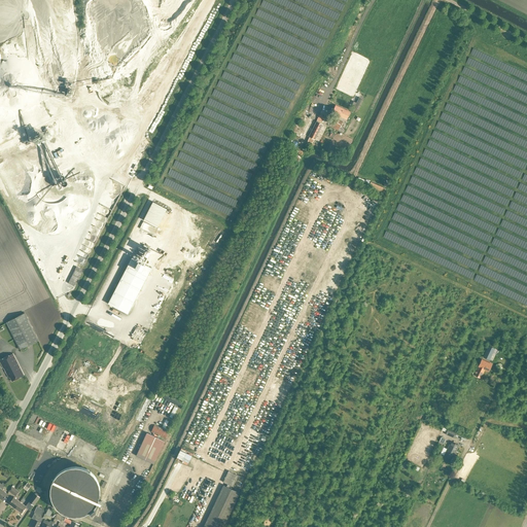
[(73,99),(76,84),(61,82),(59,91),(67,93),(66,98),(73,99)]
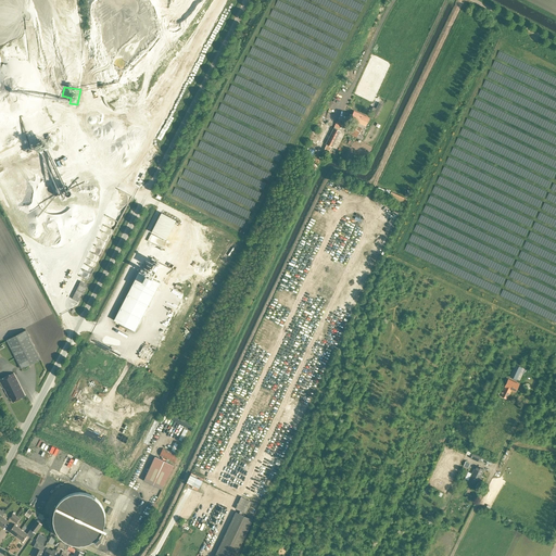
[(350,118),(365,126),(368,118),(353,111),(350,118)]
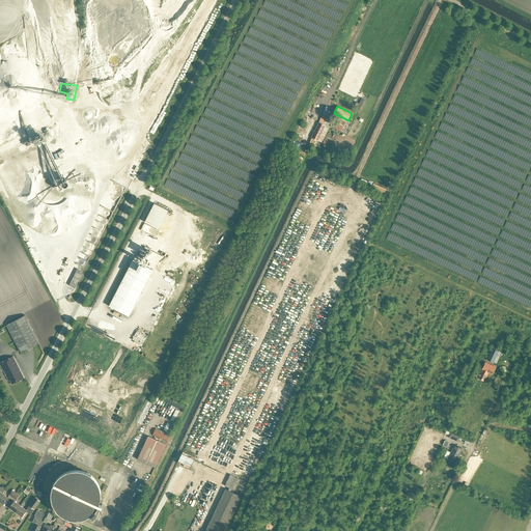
[(340,133),(345,123),(338,119),(333,128),(340,133)]
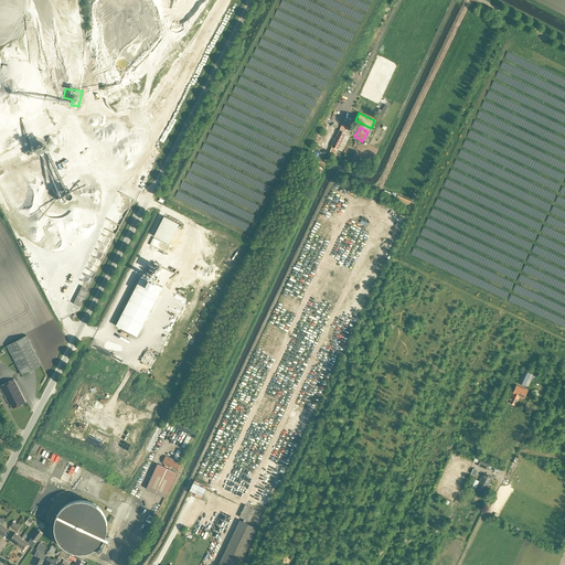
[(338,150),(345,134),(339,130),(331,147),(338,150)]
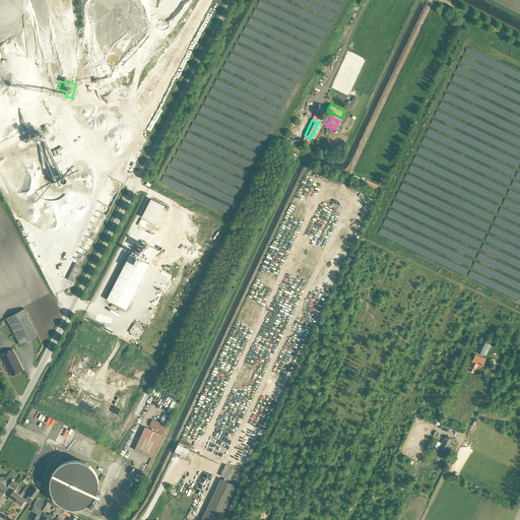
[(312,142),(304,139),(302,143),(310,147),(312,142)]
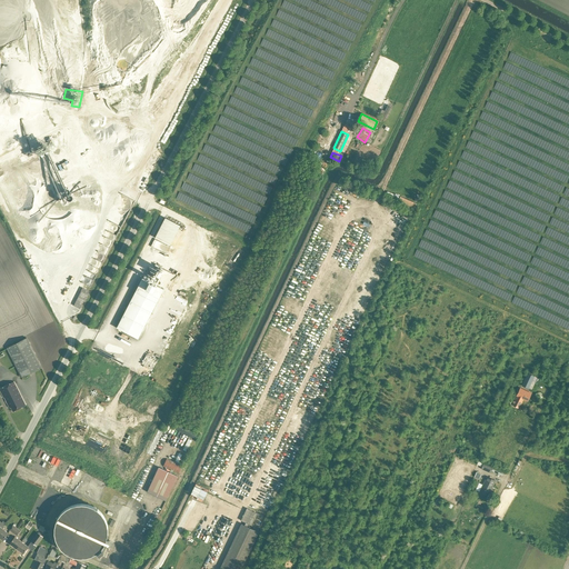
[(66,161),(58,165),(60,170),(68,168),(66,161)]
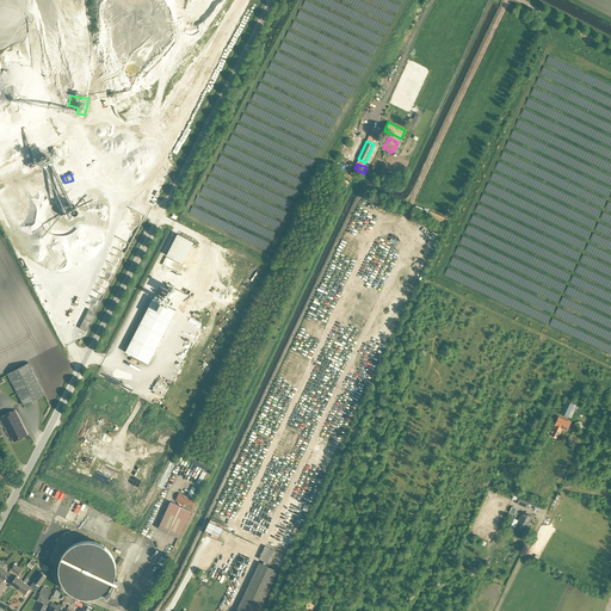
[(442,223),(444,217),(430,211),(427,217),(442,223)]
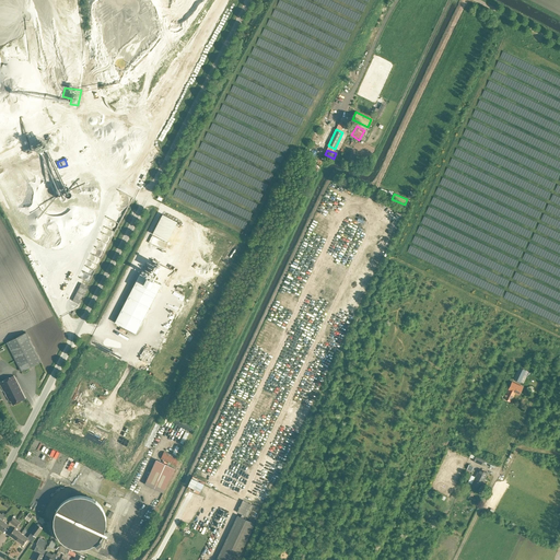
[(161,214),(151,234),(166,242),(176,222),(161,214)]
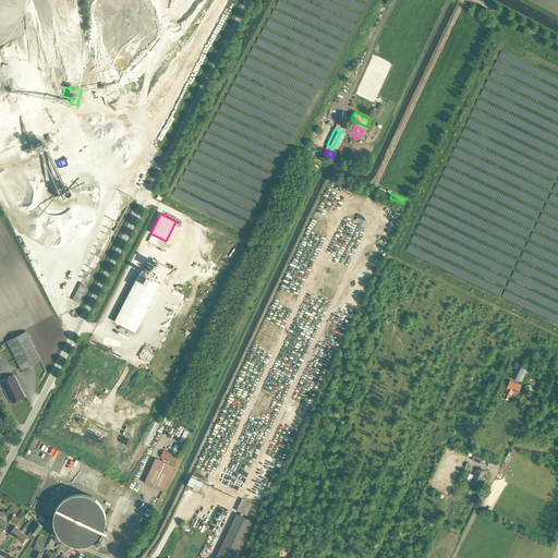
[(152,270),(154,264),(147,262),(145,268),(152,270)]
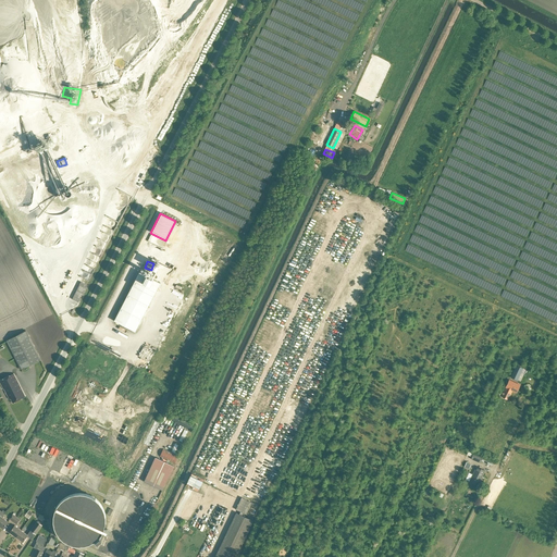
[(139,272),(114,321),(135,332),(160,283),(139,272)]
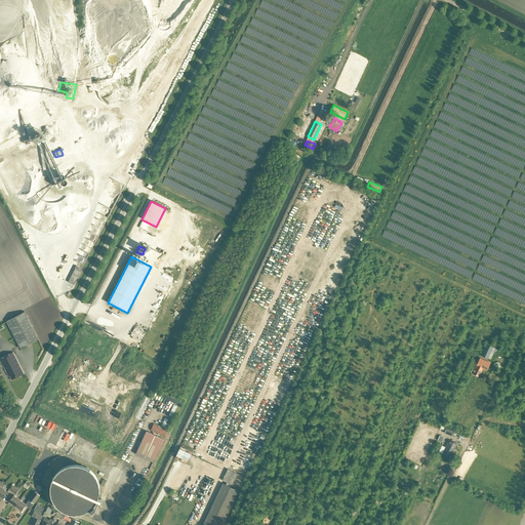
[(75,266),(67,282),(73,285),(81,269),(75,266)]
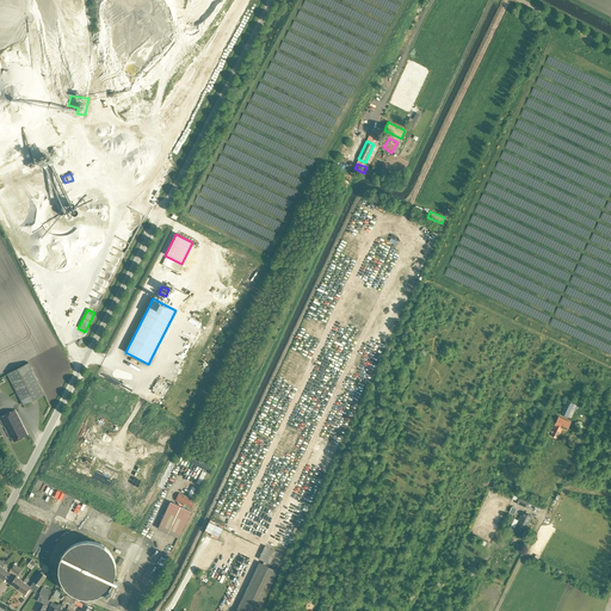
[(6,375),(23,407),(44,396),(29,364),(6,375)]
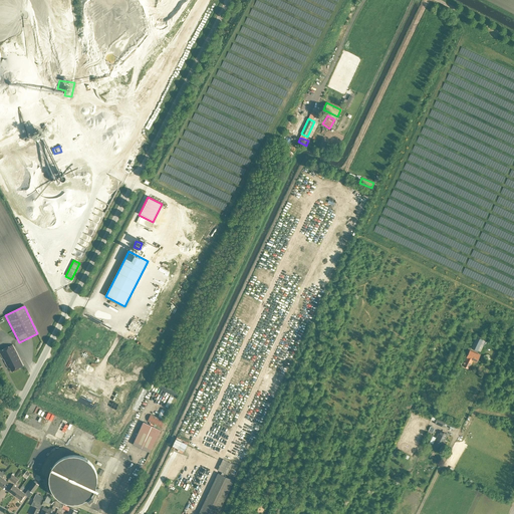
[(476,337),(471,348),(478,351),(483,340),(476,337)]
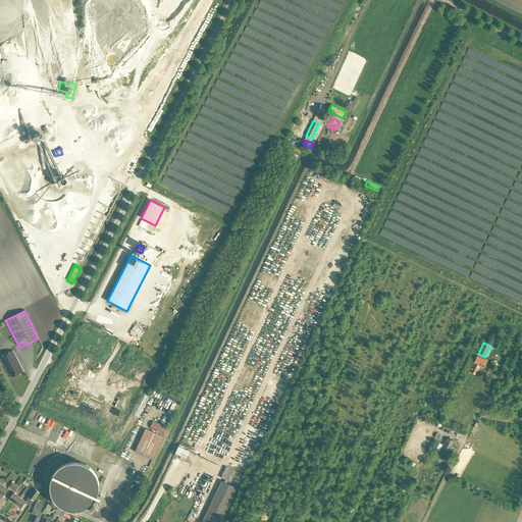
[(12,378),(23,373),(12,352),(0,357),(0,358),(3,365),(4,365),(9,374),(10,374),(12,378)]
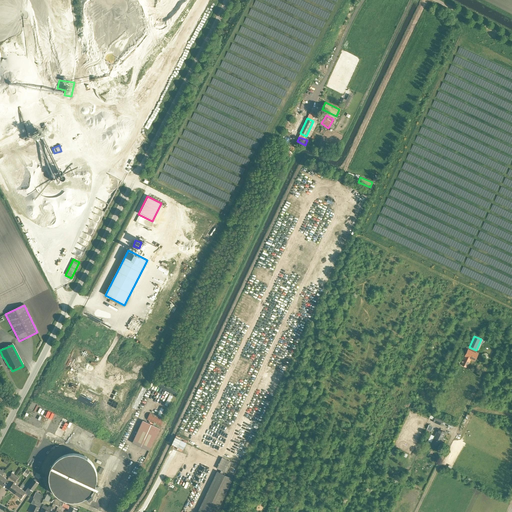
[(477,354),(468,350),(461,364),(462,364),(462,365),(466,367),(466,366),(468,366),(471,359),(474,360),(477,354)]
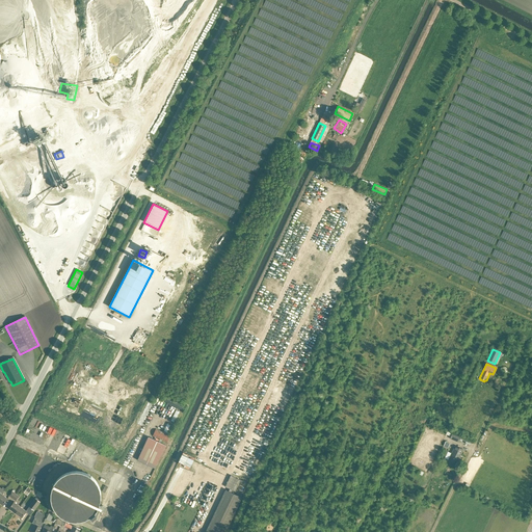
[(170,436),(156,429),(153,437),(166,444),(170,436)]
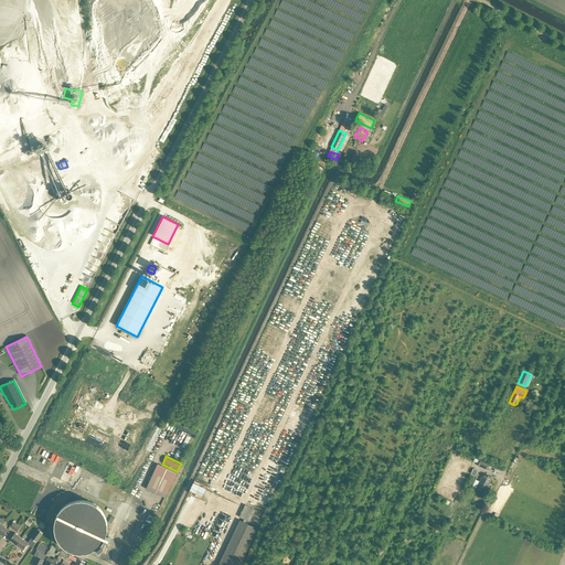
[(487,469),(488,468),(499,472),(501,468),(489,464),(480,460),(478,465),(487,469)]
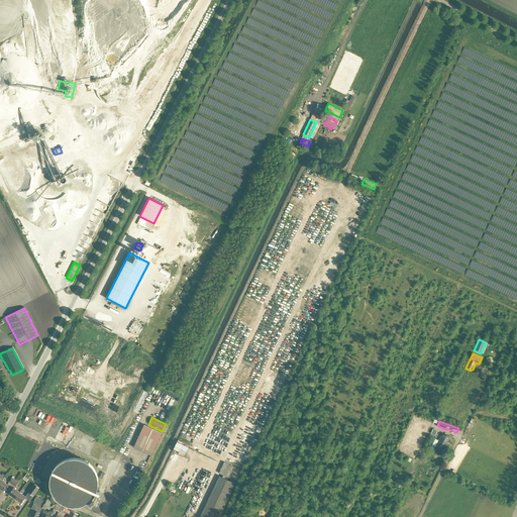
[(150,455),(161,433),(144,425),(133,447),(150,455)]
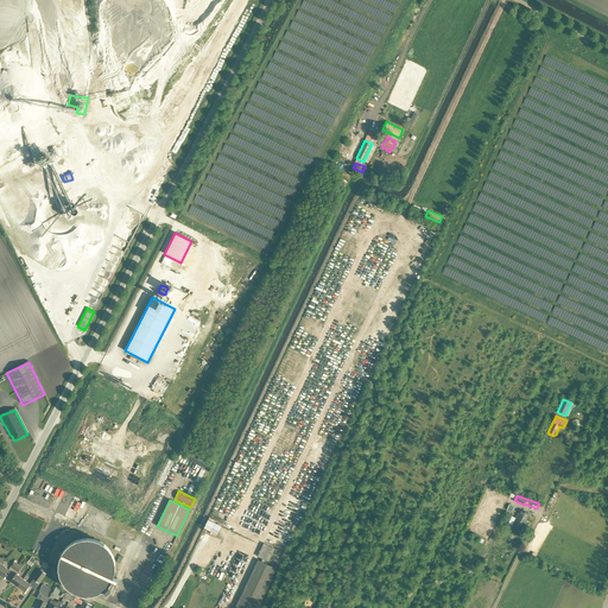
[(512,526),(520,530),(521,530),(525,523),(524,521),(525,519),(526,520),(530,514),(520,510),(512,526)]
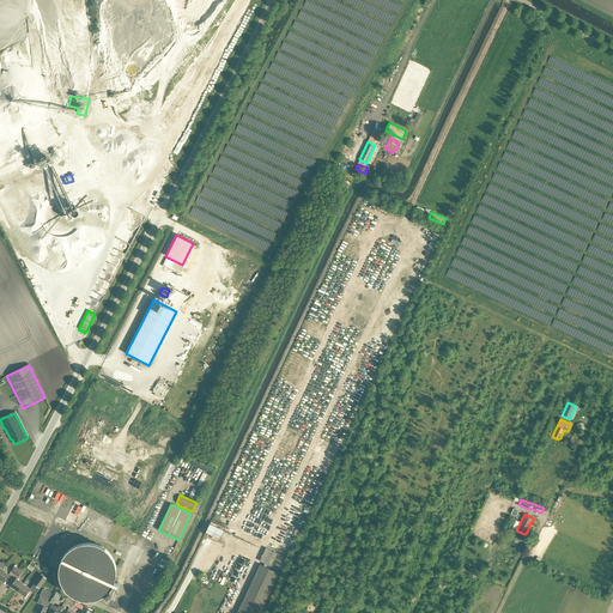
[(73,596),(76,598),(79,599),(82,600),(85,601),(89,601),(92,600),(96,599),(99,598),(103,596),(105,594),(108,593),(110,589),(113,587),(114,584),(115,582),(115,578),(116,574),(116,570),(115,565),(114,562),(113,558),(110,554),(108,552),(105,550),(103,548),(99,546),(96,545),(92,544),(86,544),(83,544),(78,545),(73,547),(70,550),(66,553),(64,557),(61,560),(60,563),(59,568),(59,574),(59,577),(61,583),(62,587),(66,592),(70,595),(73,596)]
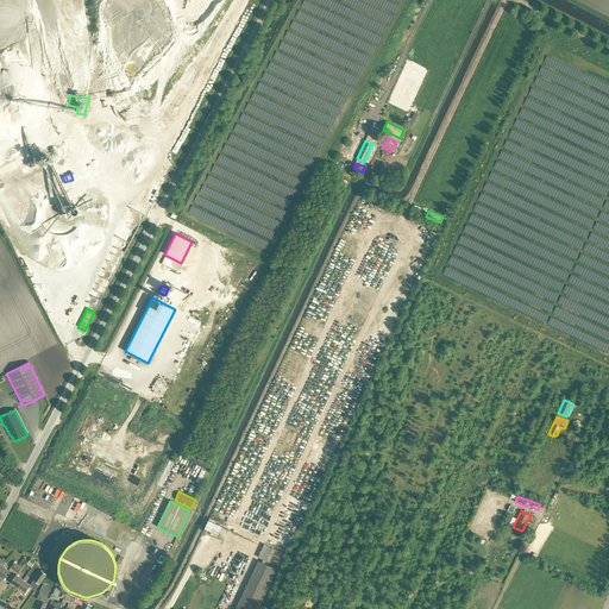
[(270,564),(277,551),(264,545),(258,557),(270,564)]
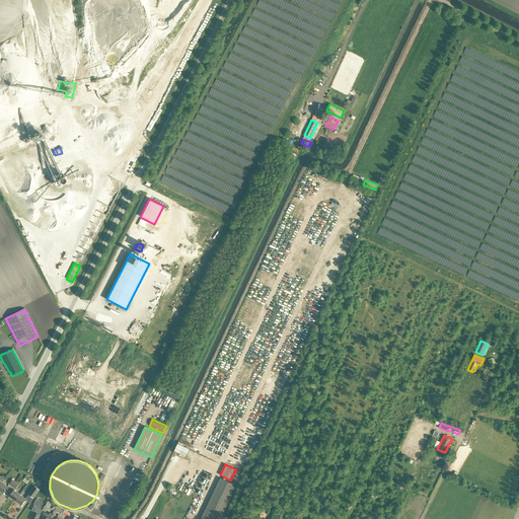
[(219,518),(236,486),(220,477),(200,518),(219,518)]
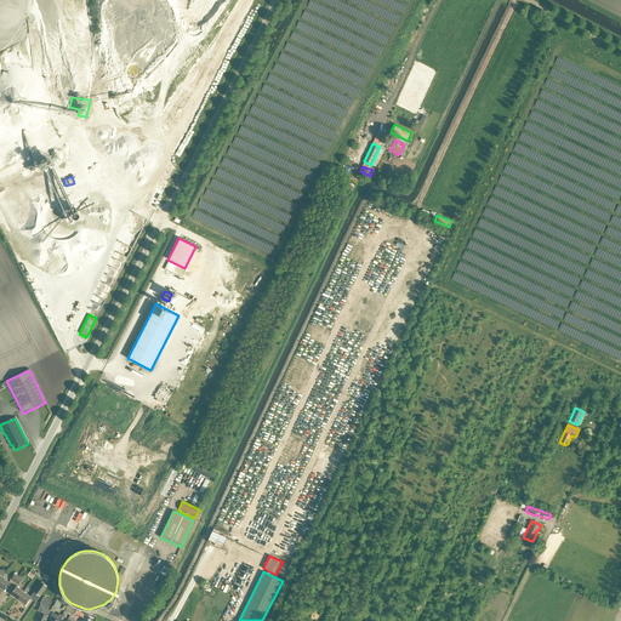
[(41,581),(34,591),(40,596),(47,586),(41,581)]
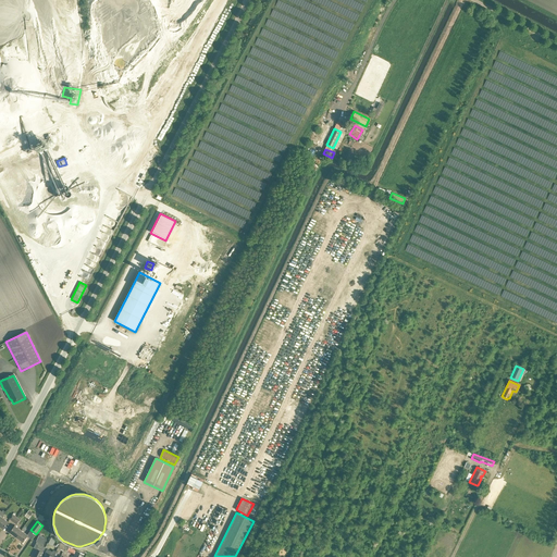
[(14,525),(10,532),(16,537),(21,530),(14,525)]
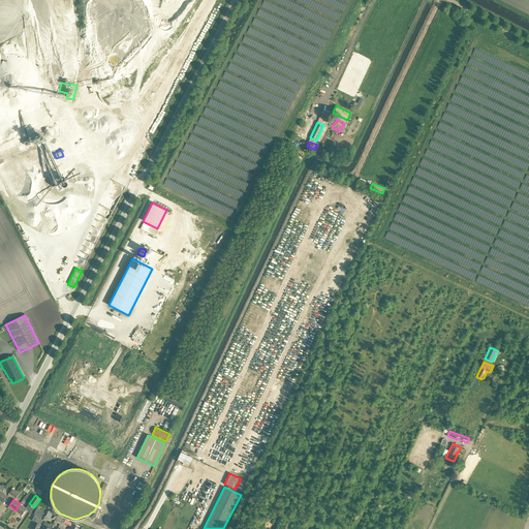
[(26,508),(20,503),(16,510),(22,515),(26,508)]
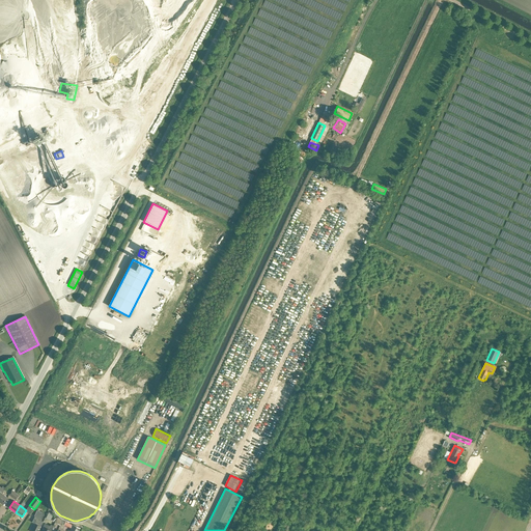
[(37,510),(34,516),(42,520),(45,514),(37,510)]
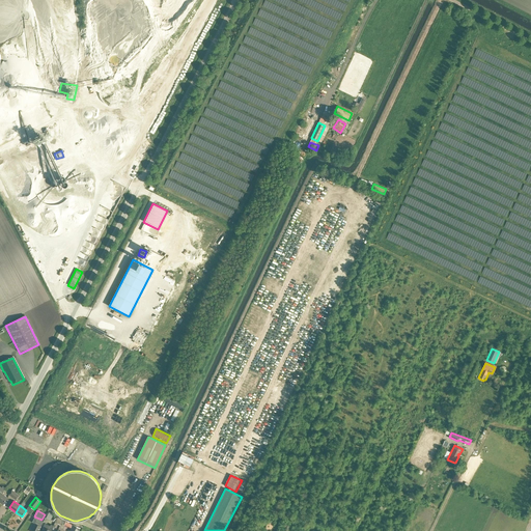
[(35,524),(31,530),(37,530),(38,530),(39,530),(44,522),(40,521),(38,525),(35,524)]
